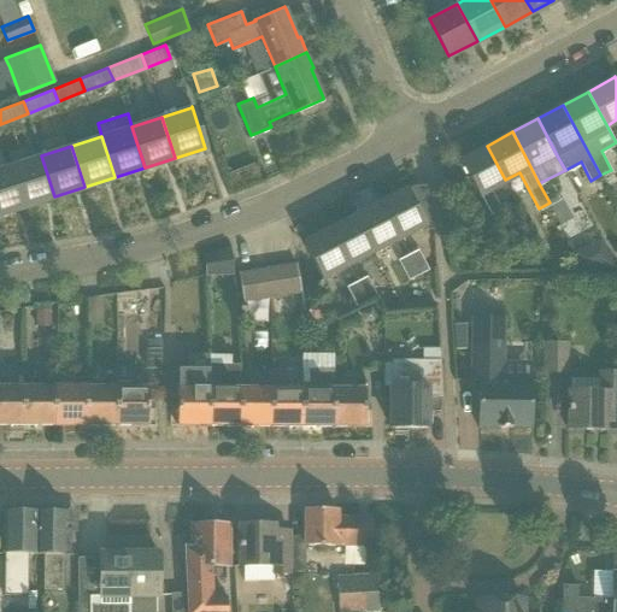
[(505,180),(487,146),(462,159),(460,159),(479,194),(480,194),(491,212),(500,206),(491,188),(505,180)]
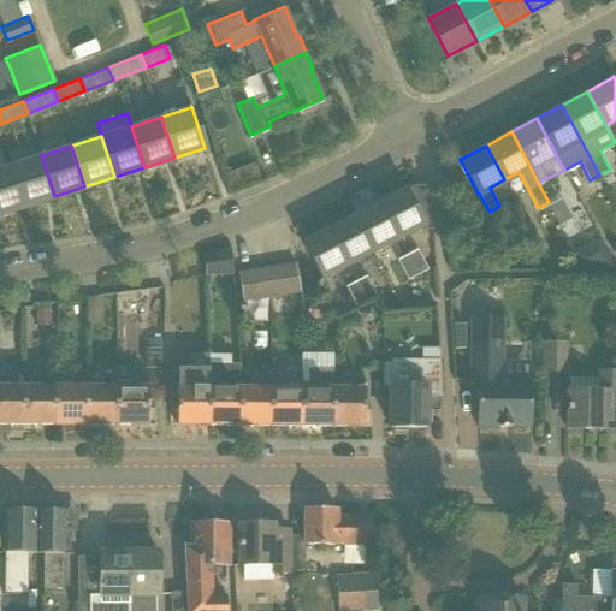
[(24,206),(54,196),(41,155),(11,165),(24,206)]
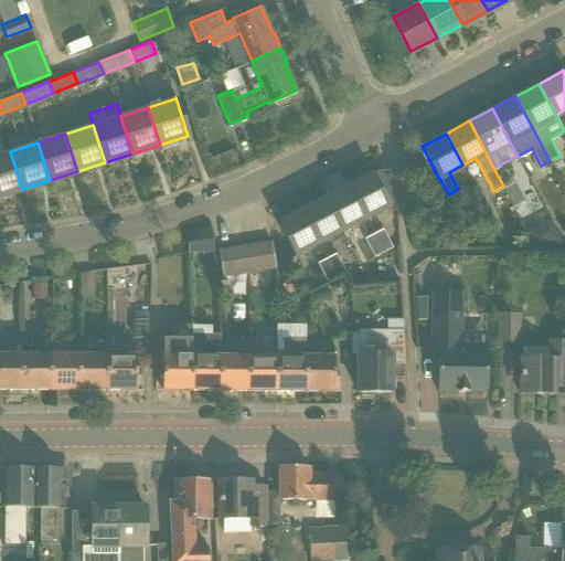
[(0,154),(0,196),(22,189),(10,151),(0,154)]
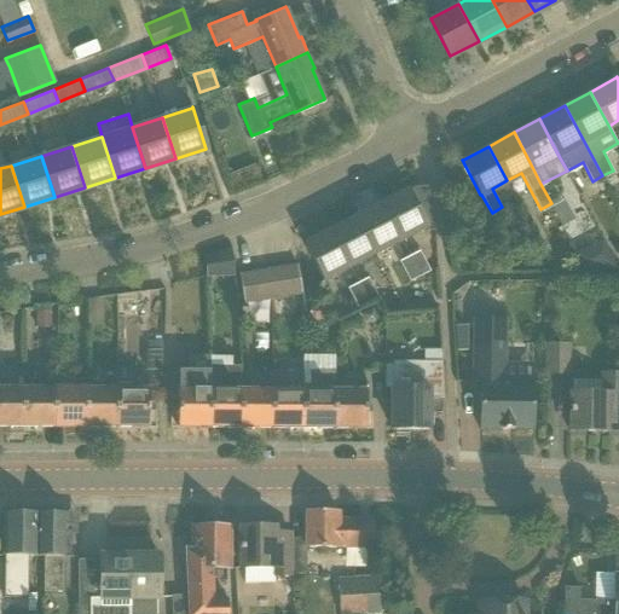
[(602,178),(596,181),(600,189),(606,186),(602,178)]
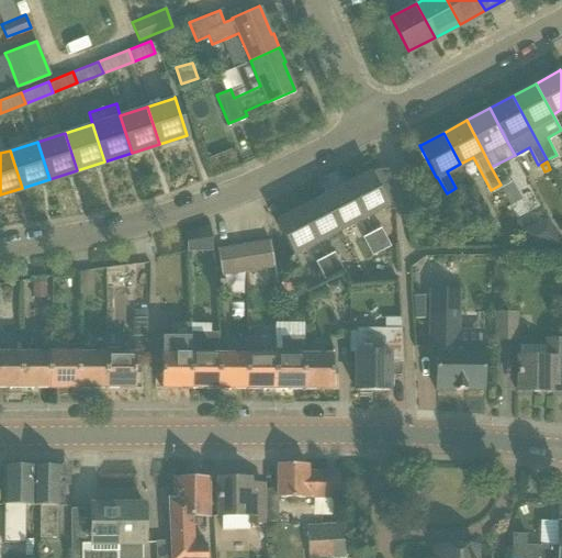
[(491,167),(501,185),(509,180),(499,163),(491,167)]
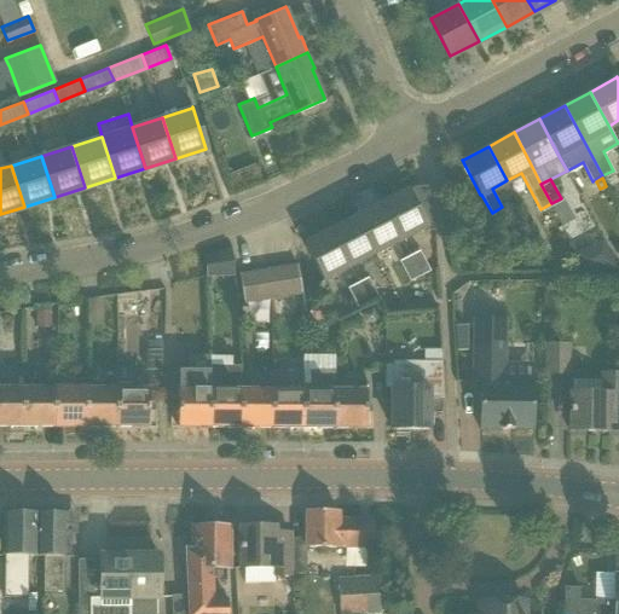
[(427,227),(434,226),(432,184),(415,185),(416,192),(411,195),(408,187),(406,189),(408,189),(382,202),(400,237),(424,225),(427,227)]
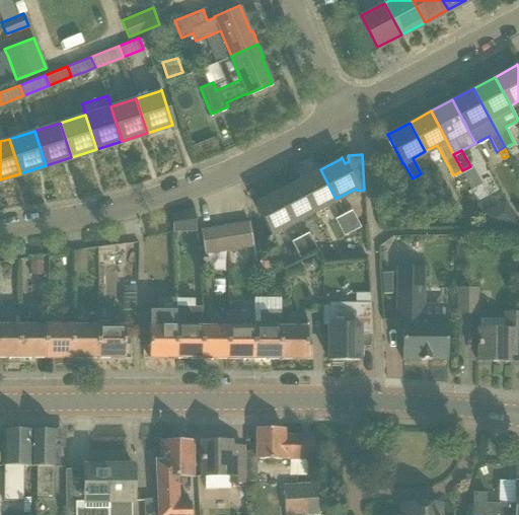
[(320,169),(299,180),(314,210),(336,199),(320,169)]
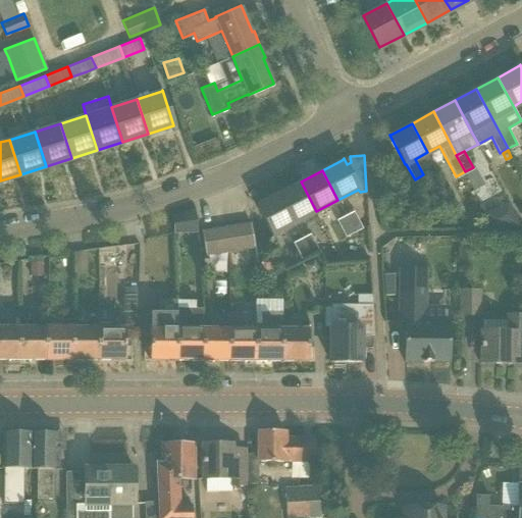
[(301,182),(279,193),(295,222),(316,211),(301,182)]
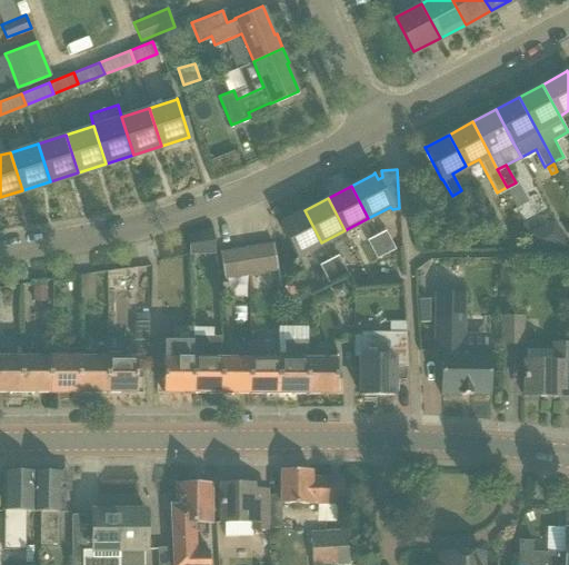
[(280,222),(279,222),(297,256),(321,243),(305,210),(281,222),(280,222)]
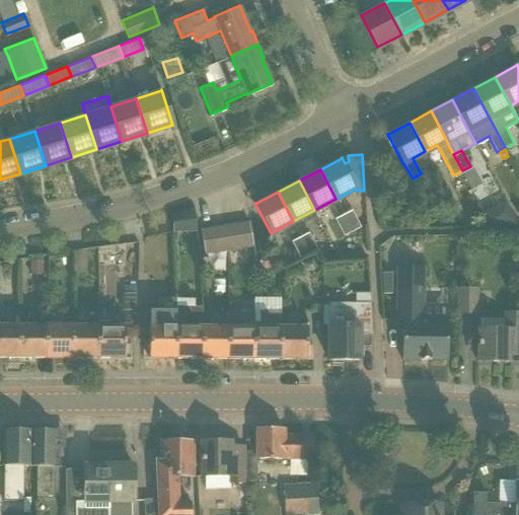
[(505,226),(518,225),(505,199),(494,204),(505,226)]
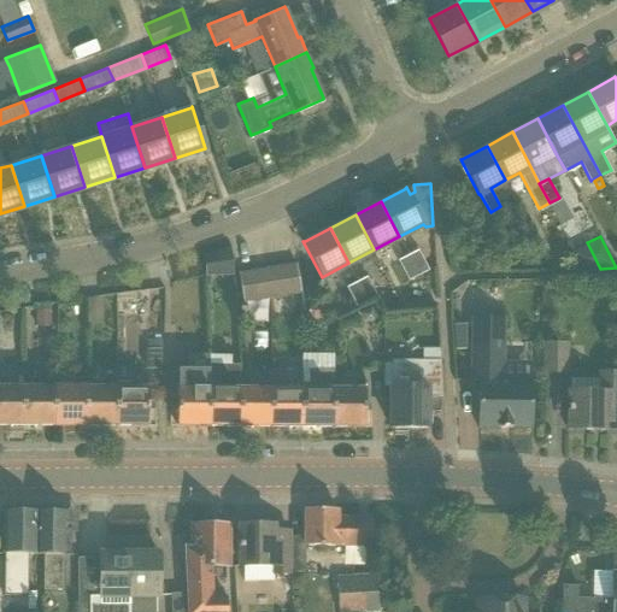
[(228,243),(200,248),(204,272),(231,269),(228,243)]
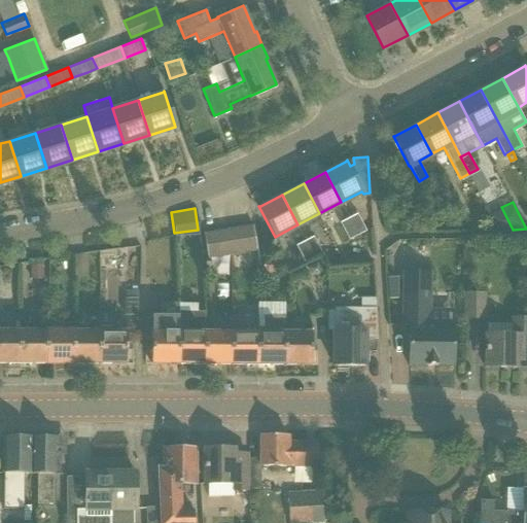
[(415,217),(412,210),(405,211),(400,217),(405,223),(412,223),(415,217)]
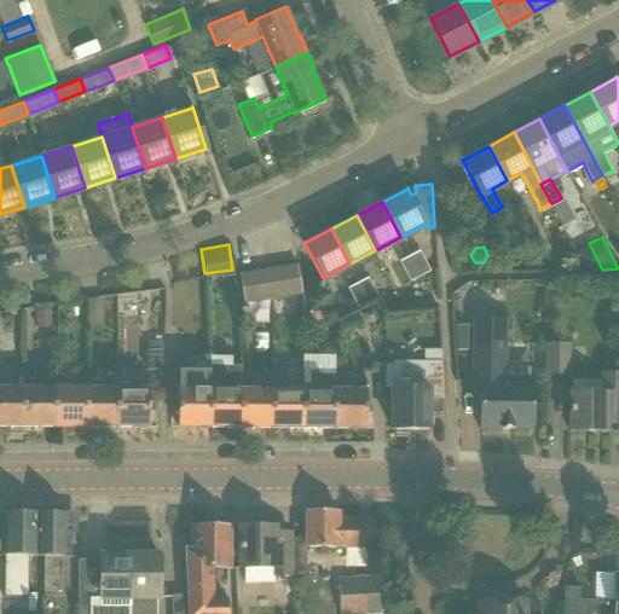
[(409,253),(418,273),(431,268),(420,248),(409,253)]
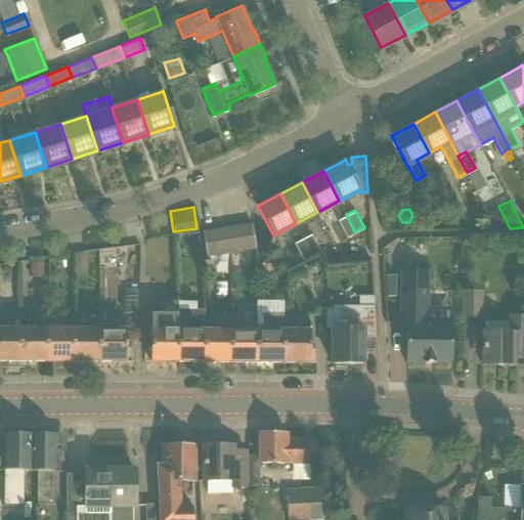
[(354,231),(346,214),(338,218),(346,236),(354,231)]
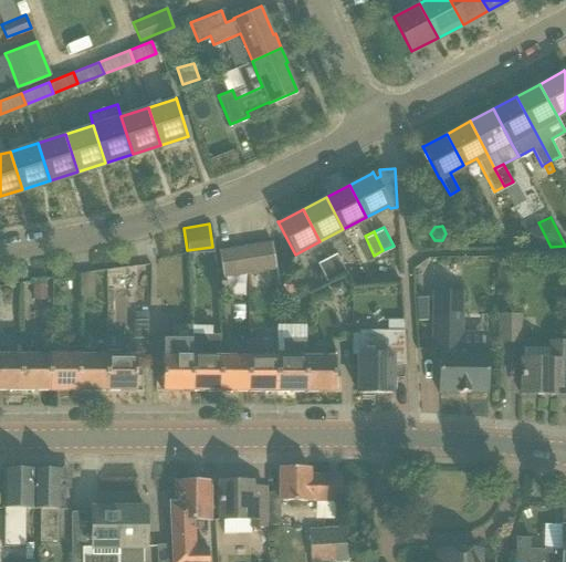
[(259,242),(263,269),(275,268),(272,240),(259,242)]
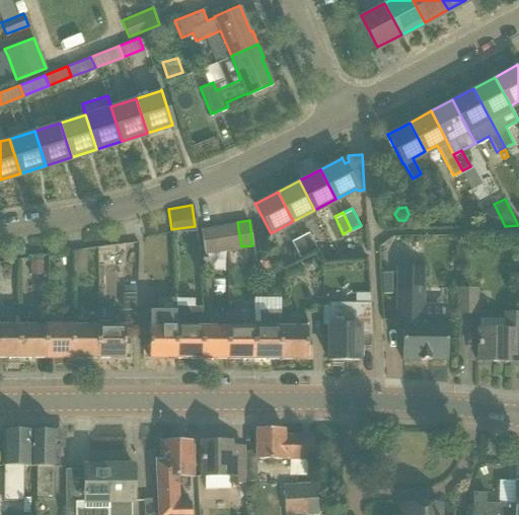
[(225,224),(229,248),(241,246),(237,222),(225,224)]
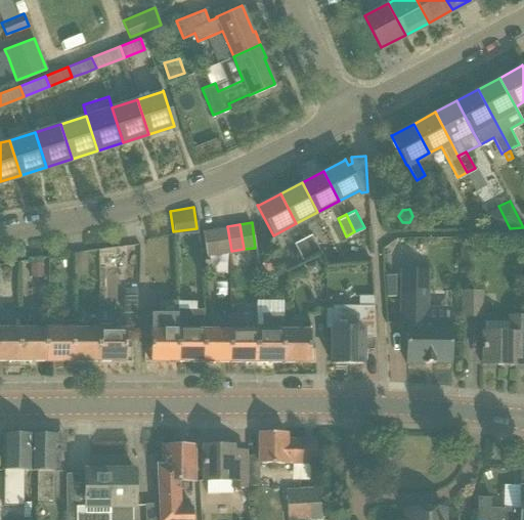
[(219,253),(229,252),(231,251),(227,226),(215,227),(219,253)]
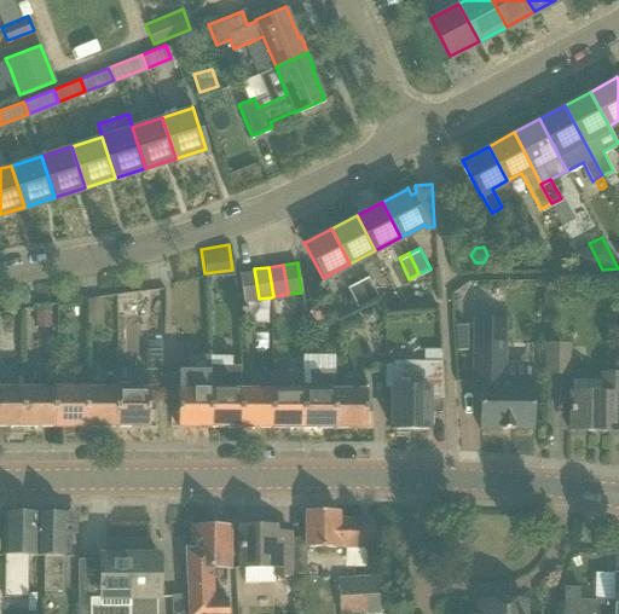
[(243,301),(246,301),(259,299),(254,268),(238,271),(243,301)]
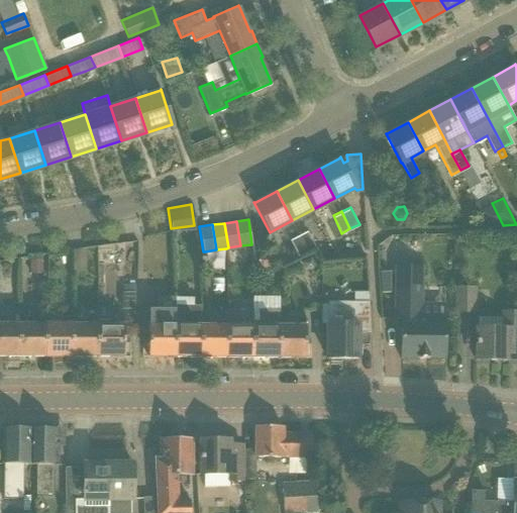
[(307,229),(299,234),(307,250),(316,246),(307,229)]
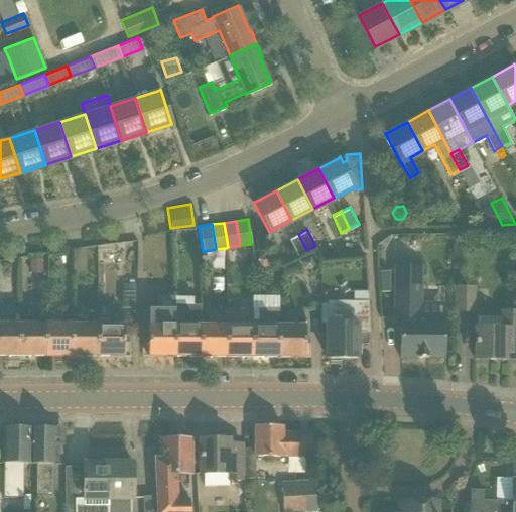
[(298,255),(306,250),(298,234),(289,238),(298,255)]
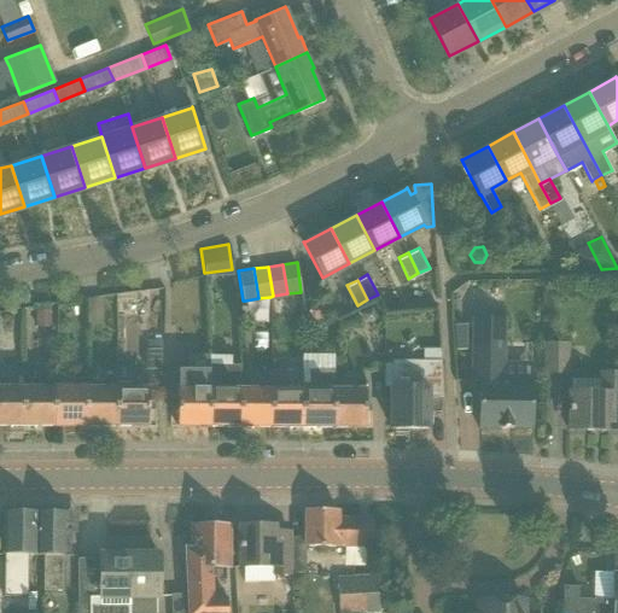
[(372,305),(360,311),(365,319),(371,320),(378,316),(372,305)]
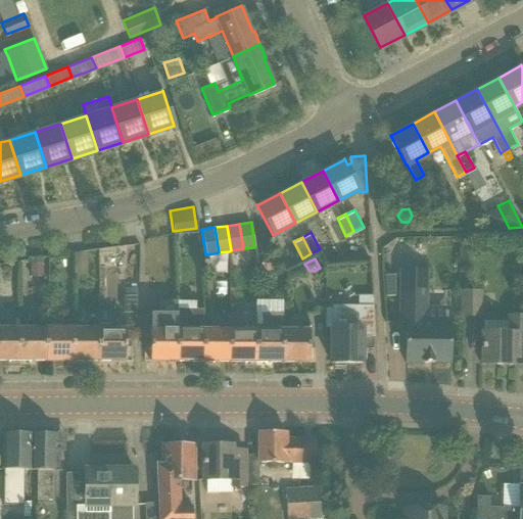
[(43,274),(43,261),(30,261),(30,274),(43,274)]
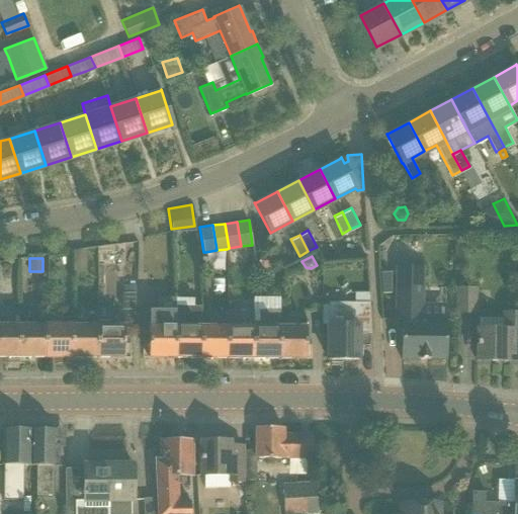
[(402,318),(402,357),(403,357),(419,357),(428,357),(443,357),(445,357),(445,319),(422,318),(423,266),(396,266),(395,318),(402,318)]
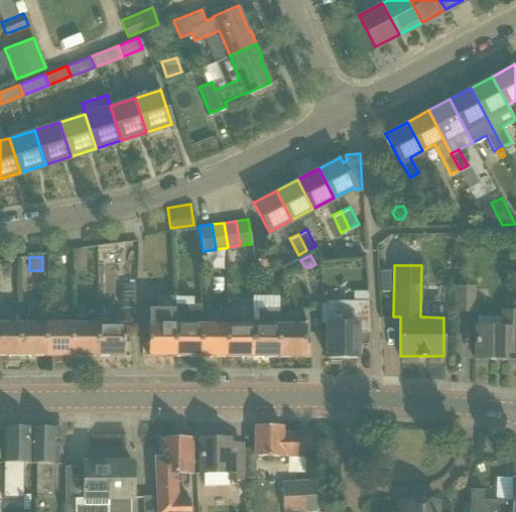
[(379,269),(380,289),(389,289),(389,269),(379,269)]
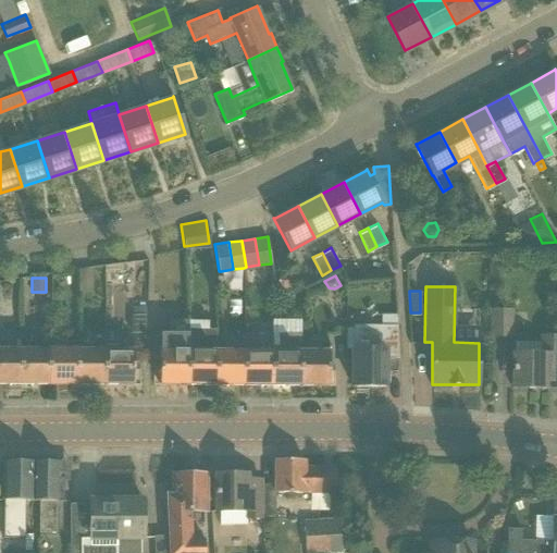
[(491,333),(510,334),(511,307),(491,306),(491,333)]
